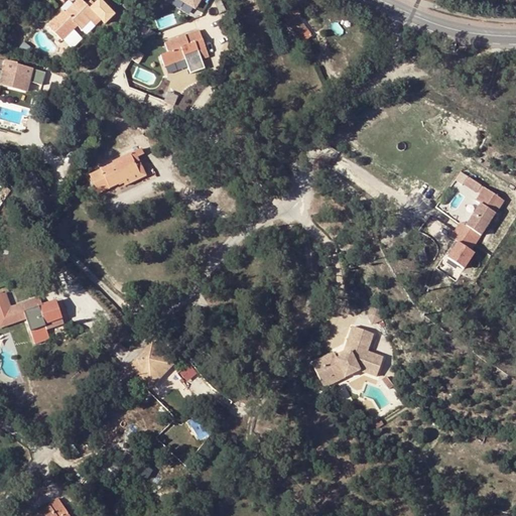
[(90,7),(87,4),(82,0),(78,0),(66,13),(63,11),(48,26),(63,41),(80,27),(81,29),(90,21),(94,24),(100,19),(105,24),(115,14),(100,0),(97,0),(94,4),(90,7)]
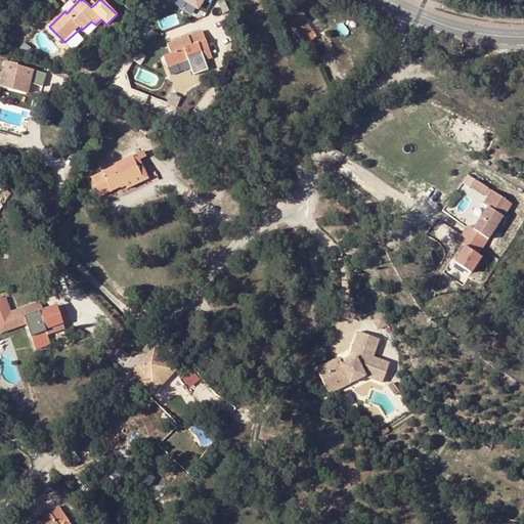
[(299,8),(285,19),(285,22),(286,24),(287,26),(289,27),(291,27),(293,26),(302,39),(304,39),(311,31),(312,30),(303,17),(305,15),(299,8)]
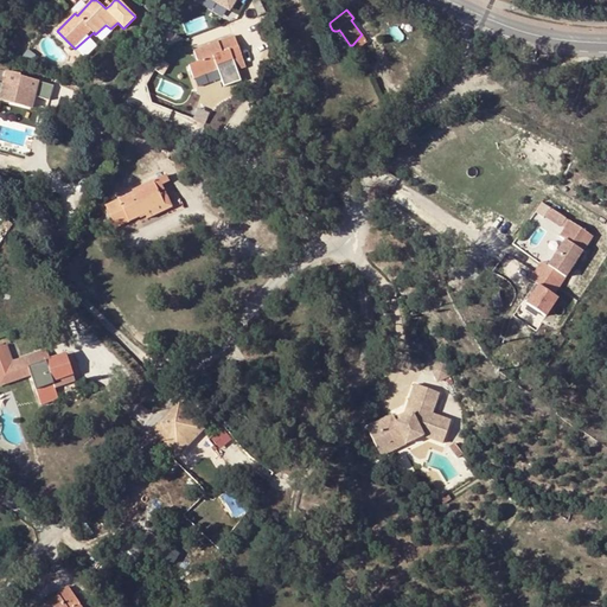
[(14,30),(0,23),(0,37),(8,42),(14,30)]
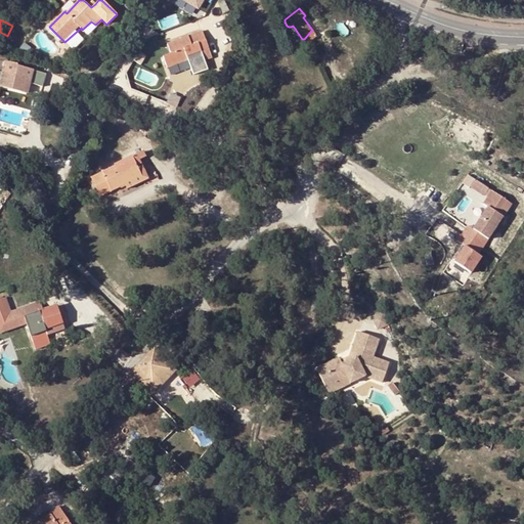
[(91,22),(82,30),(86,33),(95,25),(91,22)]
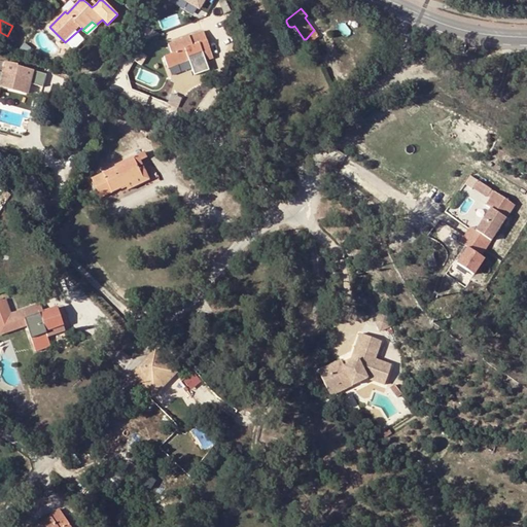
[(313,31),(306,39),(310,44),(318,38),(313,31)]
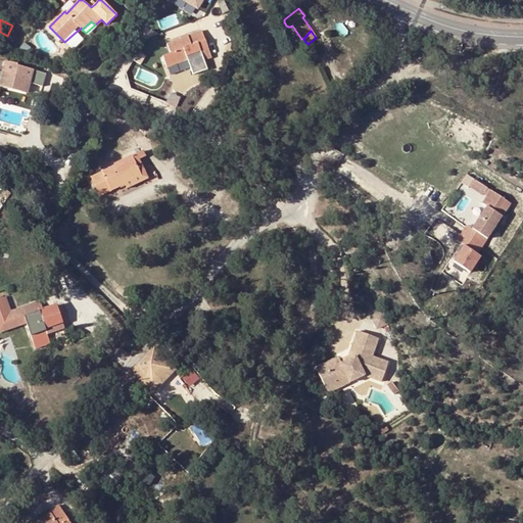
[(202,55),(203,59),(204,61),(212,58),(202,32),(168,44),(171,54),(163,57),(169,67),(188,60),(202,55)]
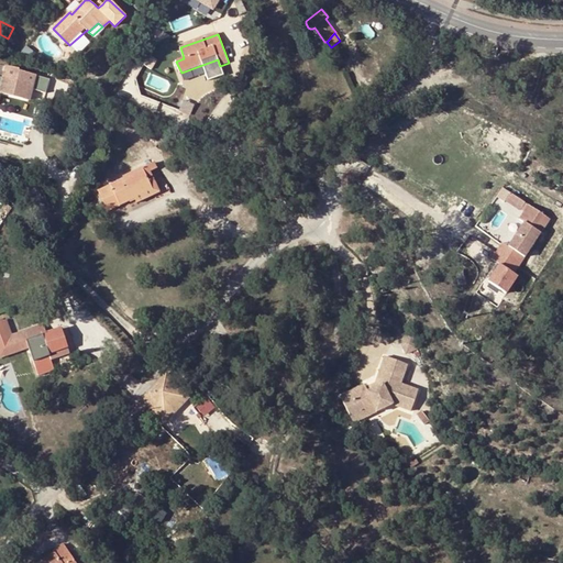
[(202,65),(205,69),(219,64),(218,59),(202,65)]
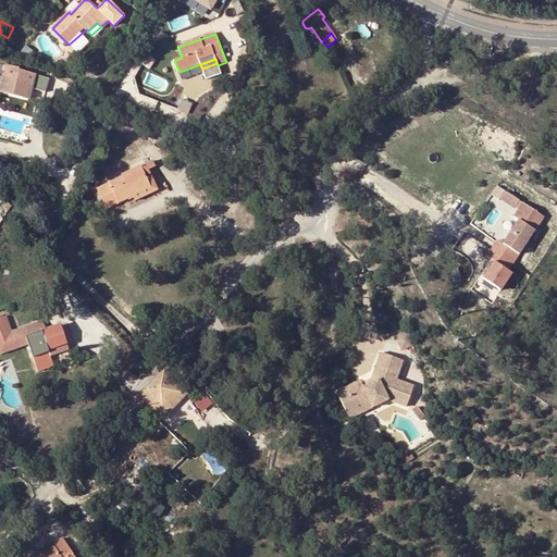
[(29,94),(32,84),(35,85),(37,76),(37,75),(20,71),(21,69),(5,65),(1,87),(29,94)]
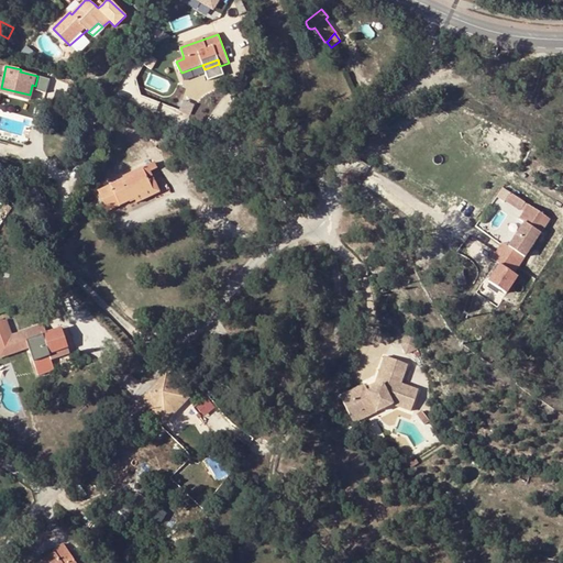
[(47,88),(50,80),(37,77),(35,86),(47,88)]
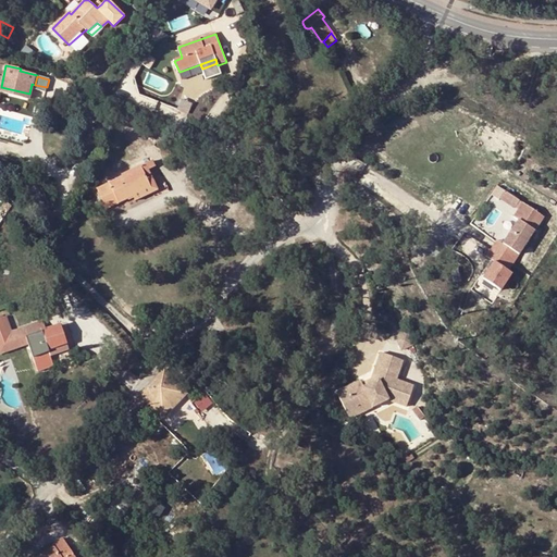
[(127,141),(133,132),(116,122),(111,132),(127,141)]
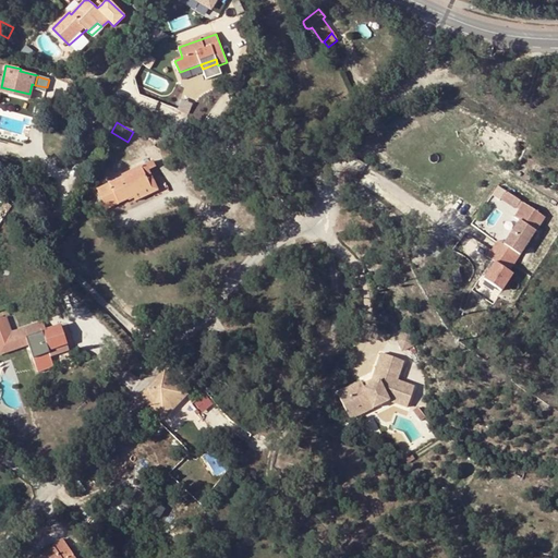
[(133,132),(128,142),(126,144),(133,147),(142,132),(135,128),(133,132)]
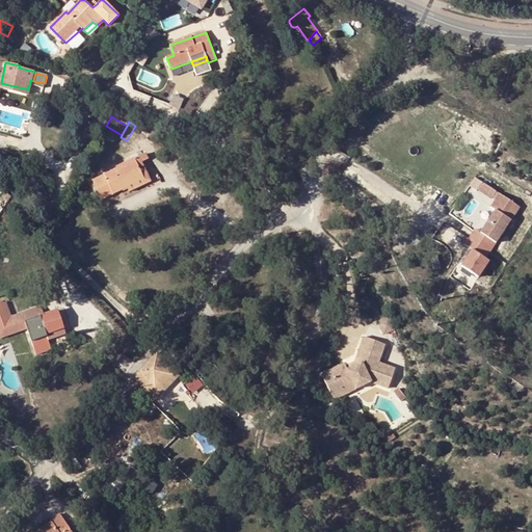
[(141,162),(139,157),(116,167),(116,168),(104,175),(98,178),(94,181),(87,183),(97,203),(127,189),(129,192),(151,182),(141,162)]
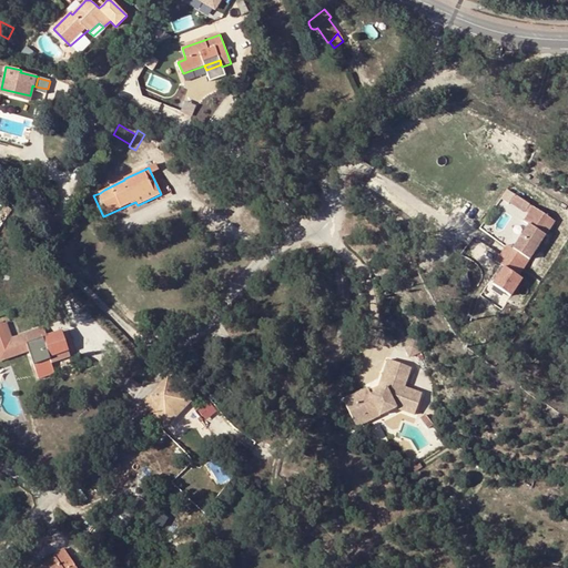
[(530,260),(555,222),(534,206),(524,222),(528,224),(513,249),(530,260)]
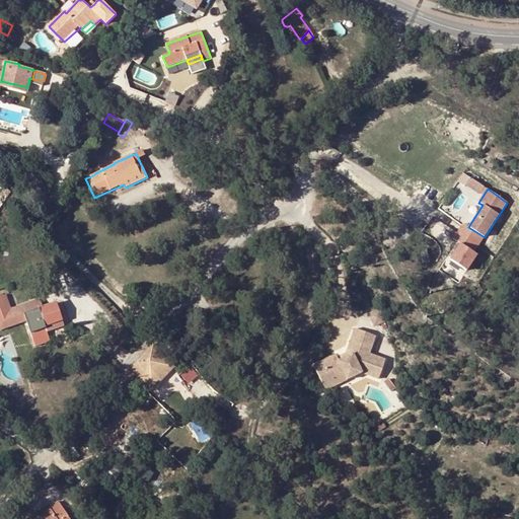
[(373,231),(375,240),(382,238),(380,229),(373,231)]
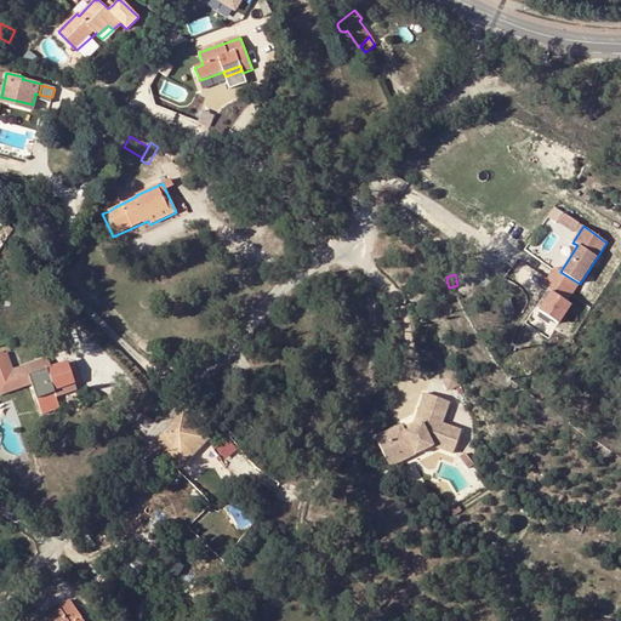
[(0,374),(10,370),(4,354),(0,355),(0,374)]
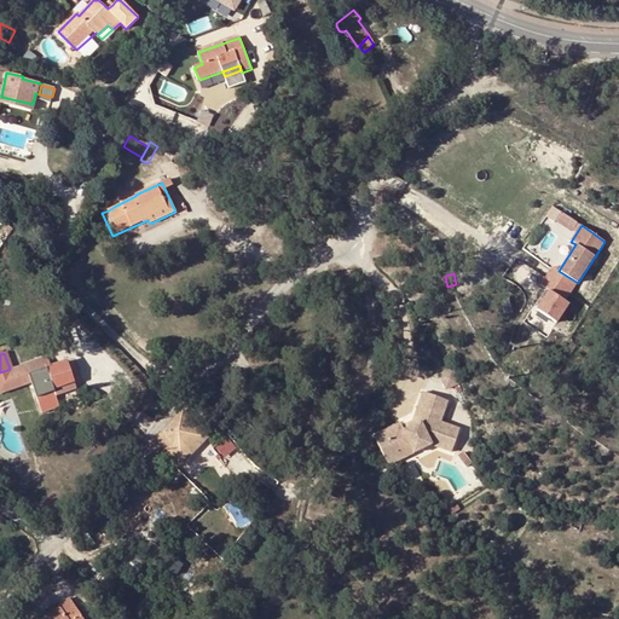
[(32,382),(36,398),(56,392),(56,391),(75,385),(69,362),(41,370),(39,360),(22,365),(24,376),(29,375),(32,382)]
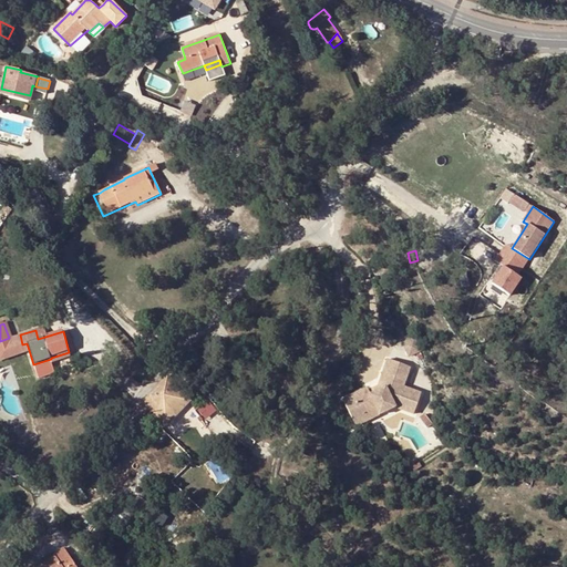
[(9,338),(11,348),(22,344),(20,334),(9,338)]
